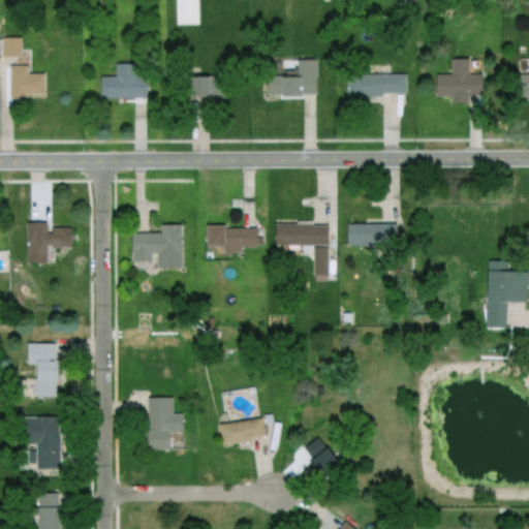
[(173,0),(197,0),(197,23),(174,23),(173,0)]
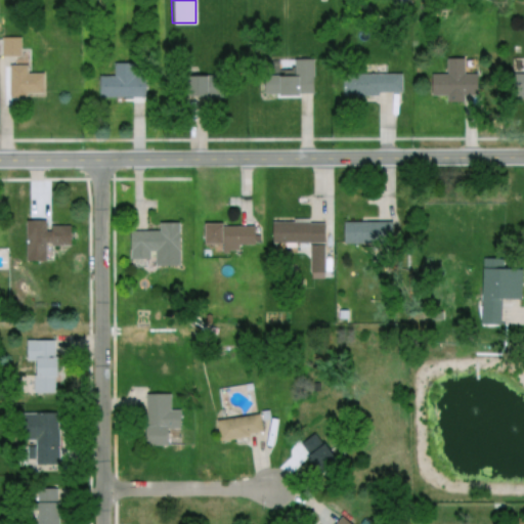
[(0,37),(19,37),(19,55),(0,56),(0,37)]
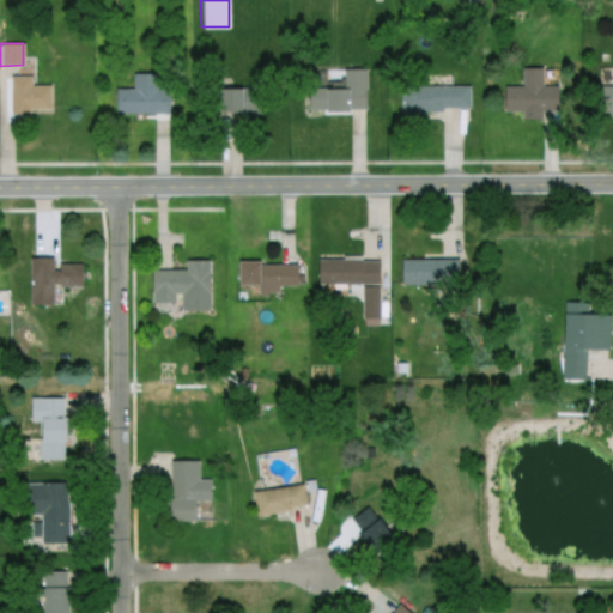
[(503,85),(522,85),(522,65),(541,65),(541,85),(558,84),(558,107),(542,107),(542,117),(522,117),(522,107),(503,108),(503,85)]
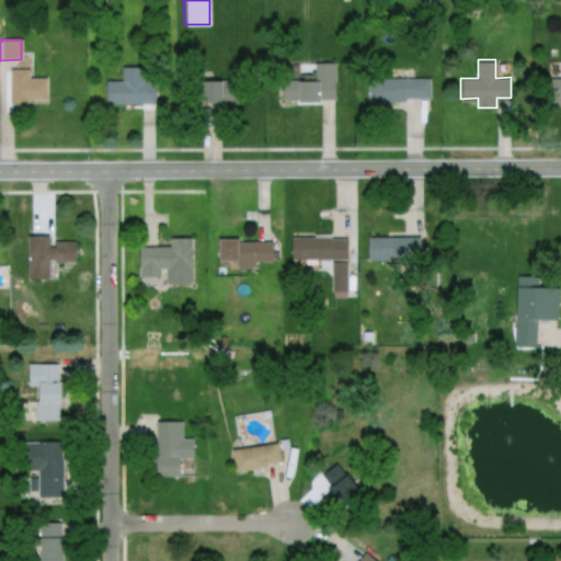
[(279,81),(315,81),(316,63),(332,63),(332,100),(279,100),(279,81)]
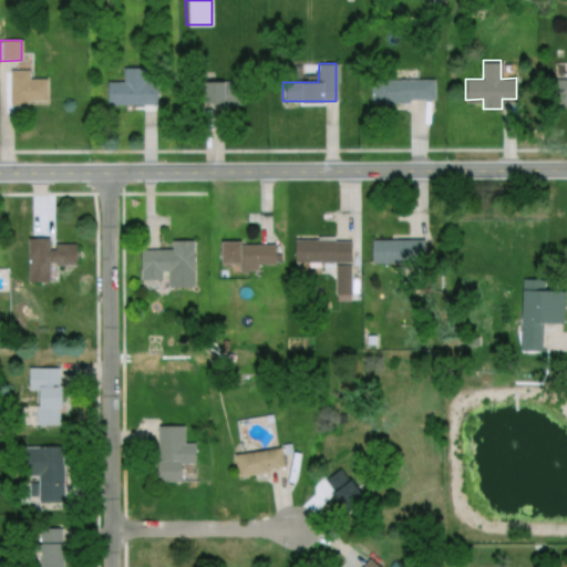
[(106,104),(106,81),(123,81),(123,68),(145,68),(145,81),(161,81),(161,104),(106,104)]
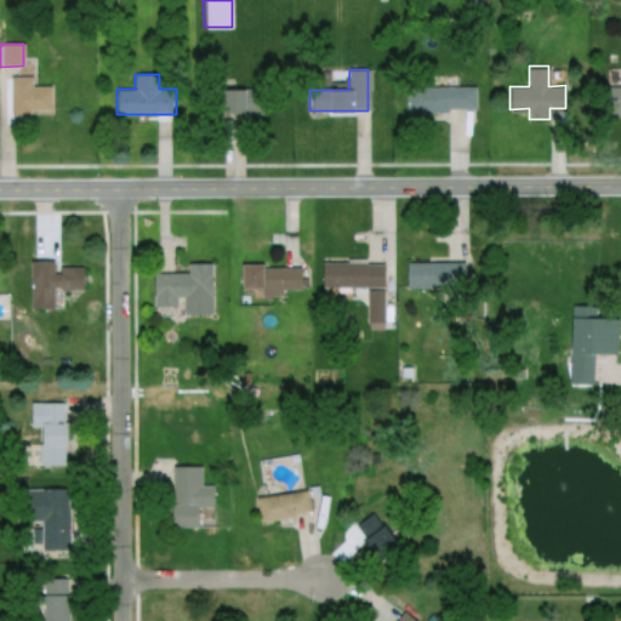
[(7,77),(29,77),(29,86),(49,86),(49,113),(7,113),(7,77)]
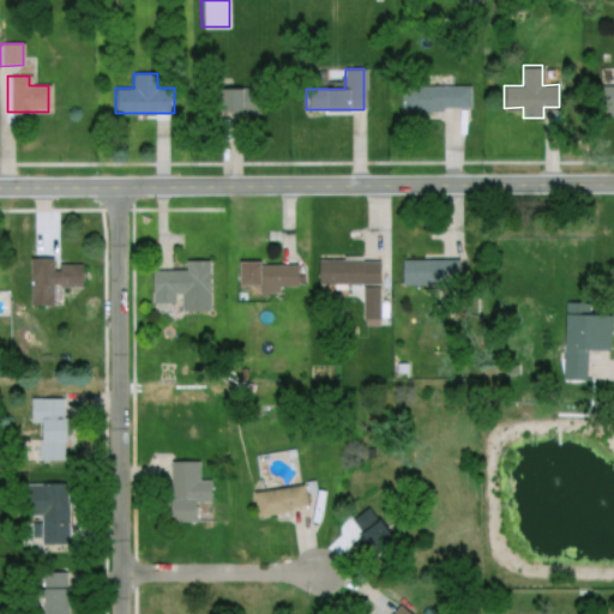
[(401,84),(468,83),(468,106),(444,106),(444,112),(401,112),(401,84)]
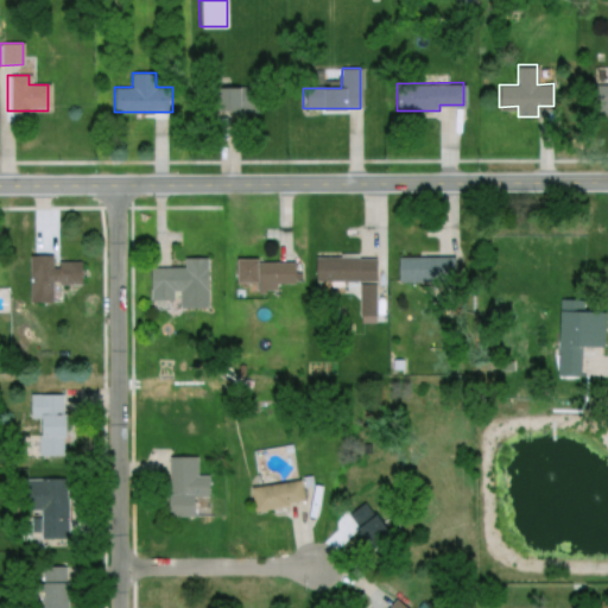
[(594,84),(607,84),(607,114),(594,114),(594,84)]
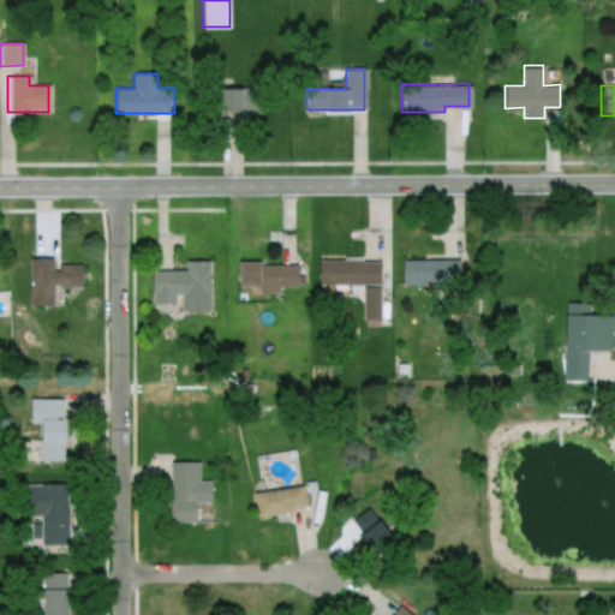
[(206,87),(262,87),(262,114),(206,114),(206,87)]
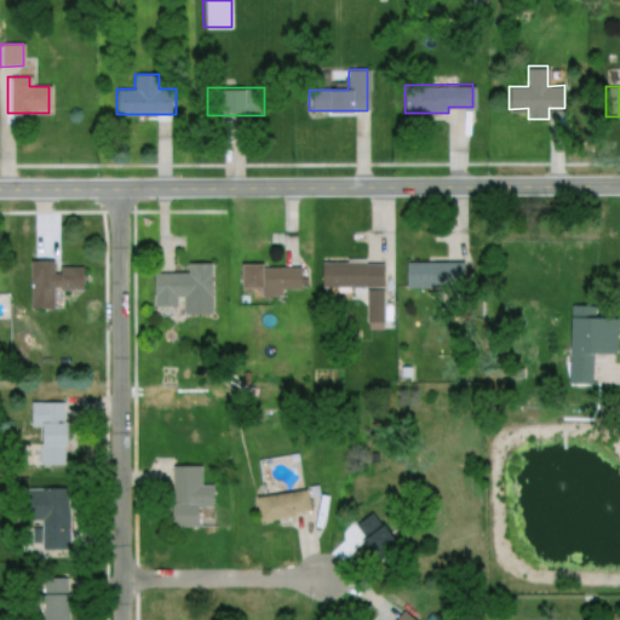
[(322,260),(383,259),(383,286),(322,286),(322,260)]
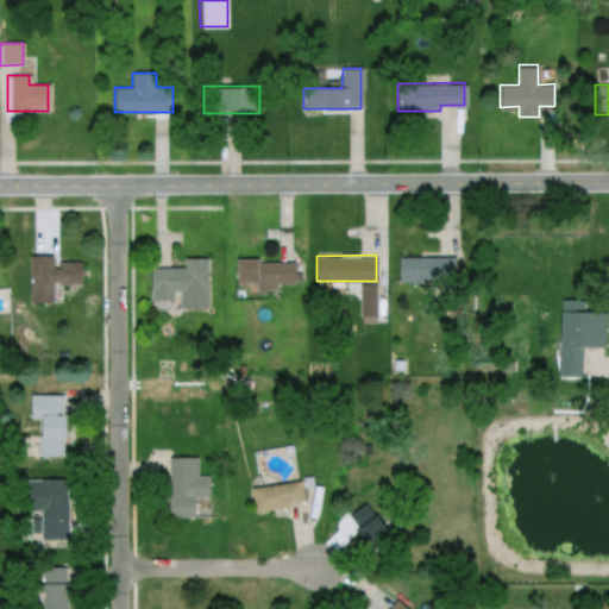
[(27,256),(50,256),(50,269),(55,269),(55,262),(85,262),(85,286),(55,286),(55,281),(50,281),(50,301),(29,301),(27,256)]
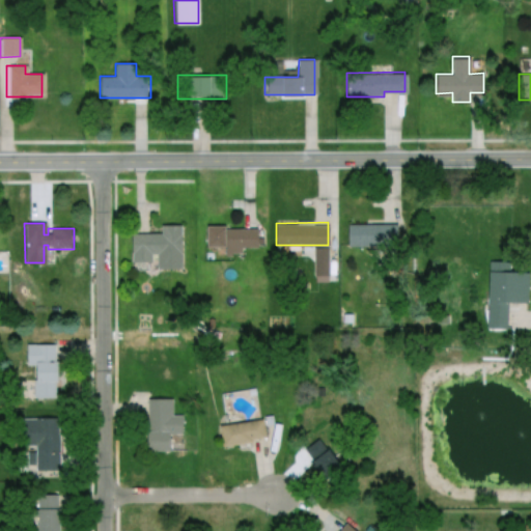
[(131,232),(162,232),(162,223),(182,223),(183,270),(158,270),(158,252),(151,252),(151,261),(132,261),(131,232)]
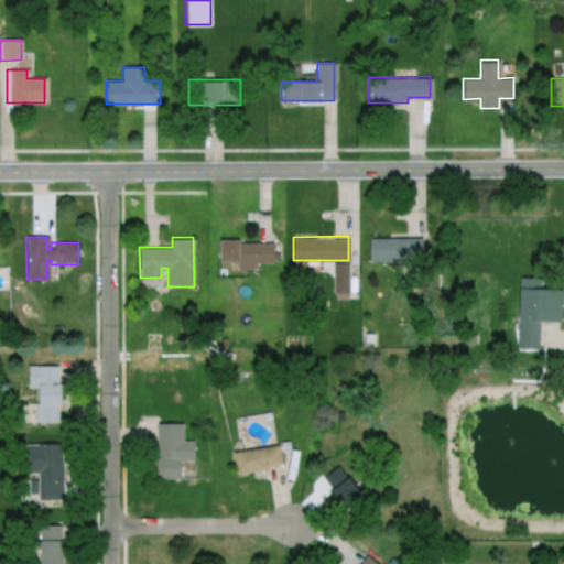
[(370,237),(423,237),(423,261),(370,261),(370,237)]
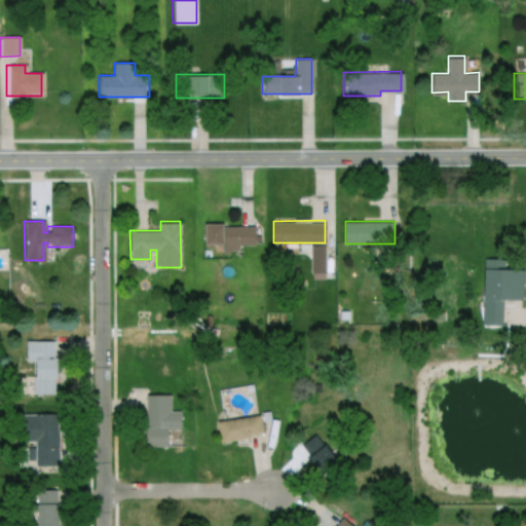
[(204,223),(222,223),(222,226),(255,226),(255,245),(242,245),(242,243),(238,243),(238,249),(229,249),(229,253),(224,253),(224,243),(204,243),(204,223)]
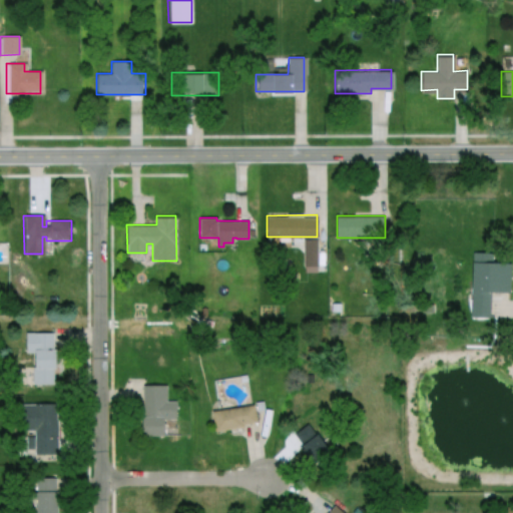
[(302,239),(316,239),(316,268),(302,268),(302,239)]
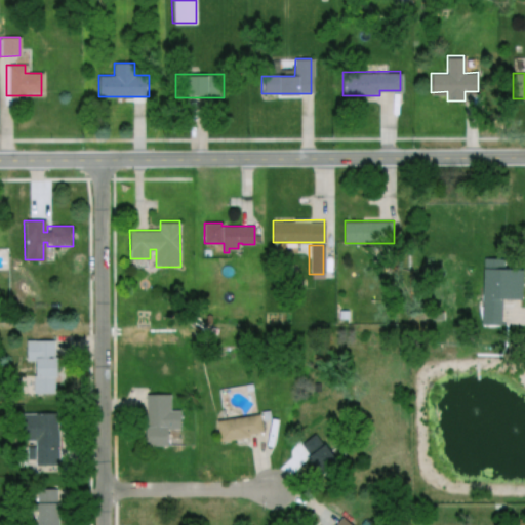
[(483,258),(503,258),(503,268),(524,268),(523,297),(502,297),(501,322),(481,321),(483,258)]
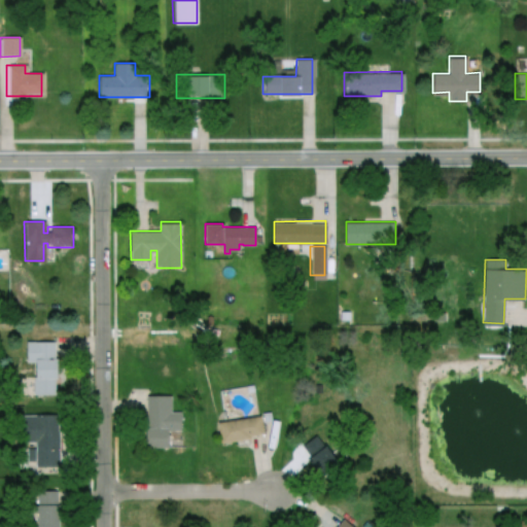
[(339,311),(349,311),(349,320),(339,320),(339,311)]
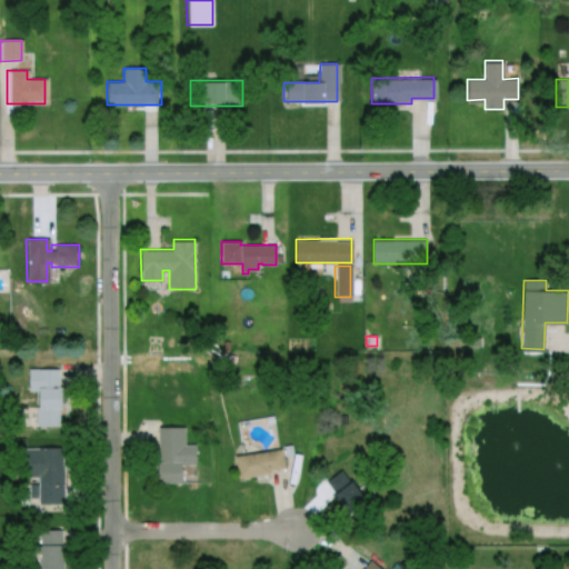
[(60,369),(60,426),(20,426),(20,405),(38,405),(38,391),(29,391),(28,369),(60,369)]
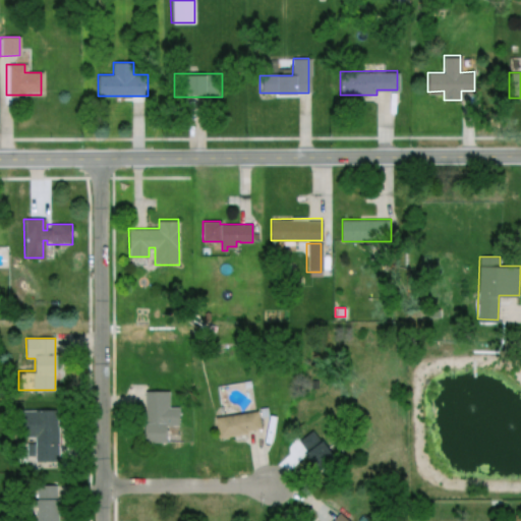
[(146,391),(170,391),(169,406),(180,406),(179,425),(167,424),(166,441),(145,440),(146,391)]
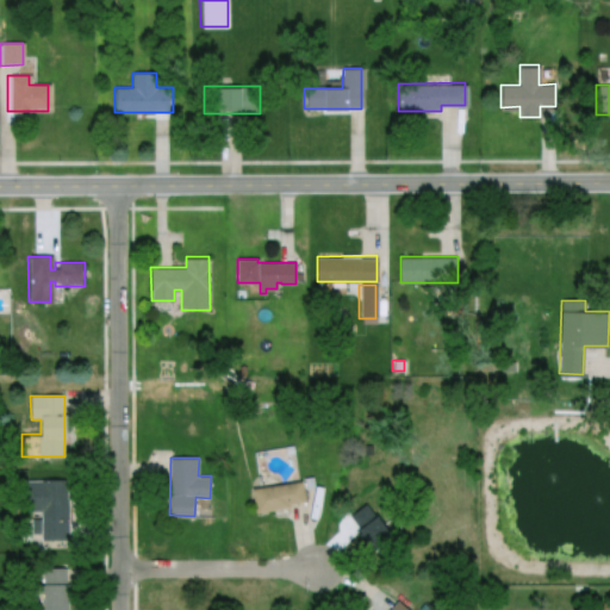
[(66,479),(66,539),(42,539),(42,511),(18,511),(17,479),(66,479)]
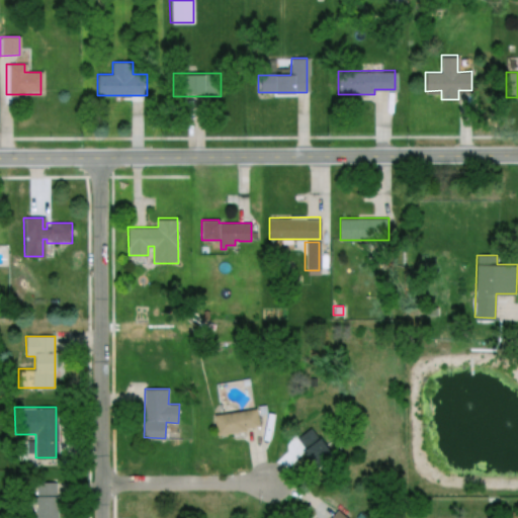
[(212,414),(256,408),(258,429),(216,435),(212,414)]
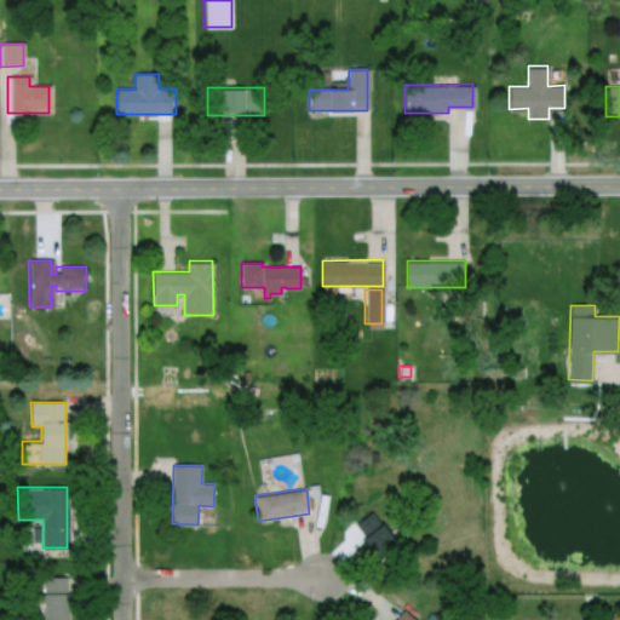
[(361,540),(366,537),(356,523),(371,511),(382,524),(384,522),(397,539),(374,558),(361,540)]
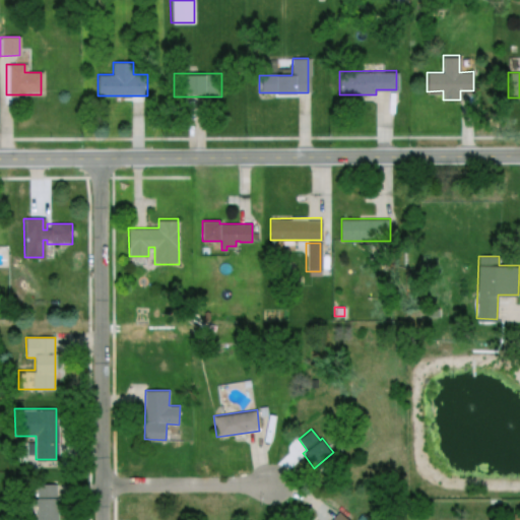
[(57,483),(56,519),(33,519),(33,483),(57,483)]
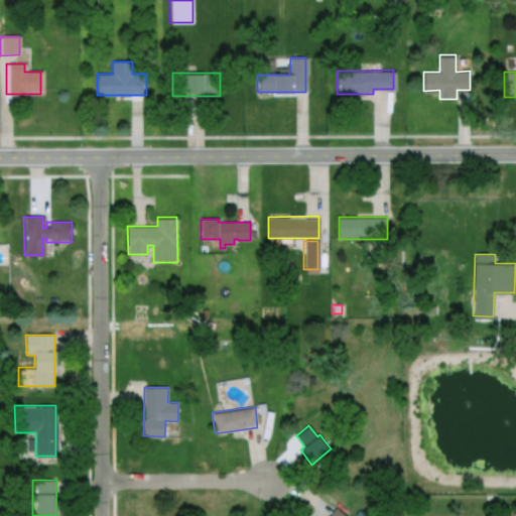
[(327,515),(336,507),(345,515),(327,515)]
